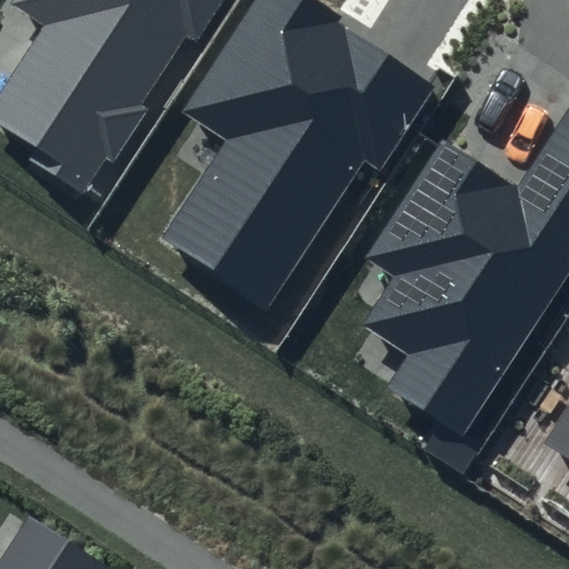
[(222,0),(13,0),(11,3),(46,25),(0,93),(0,132),(97,195),(222,0)]
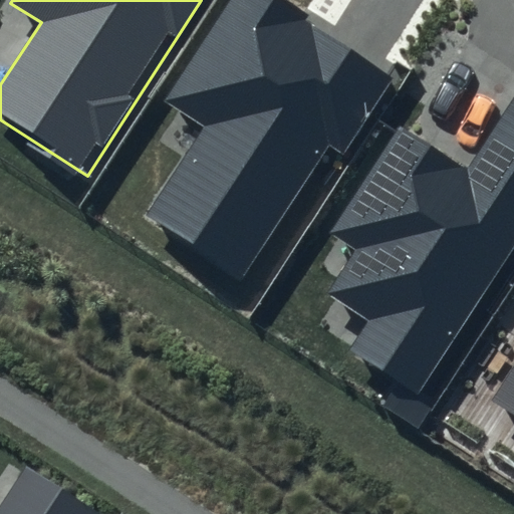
[(399,73),(285,0),(229,0),(165,100),(204,126),(148,213),(243,275),(326,146),(343,157),(399,73)]
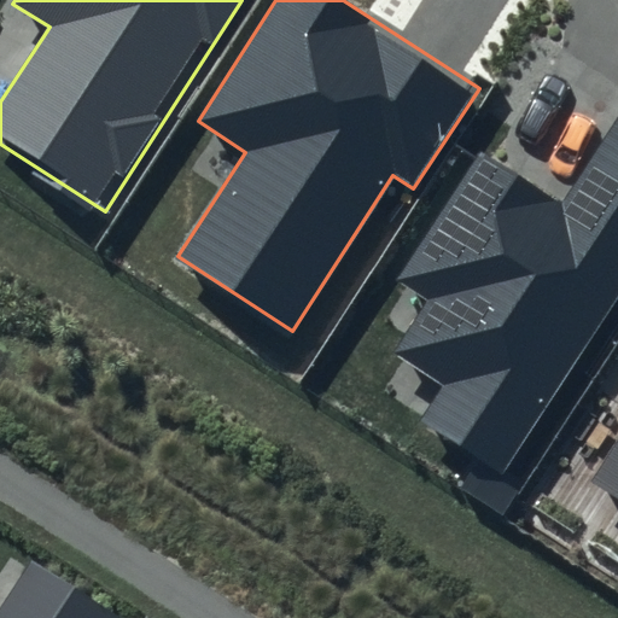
[(617,115),(559,203),(479,151),(397,277),(429,297),(392,351),(442,383),(419,419),(503,473),(617,296),(617,115)]
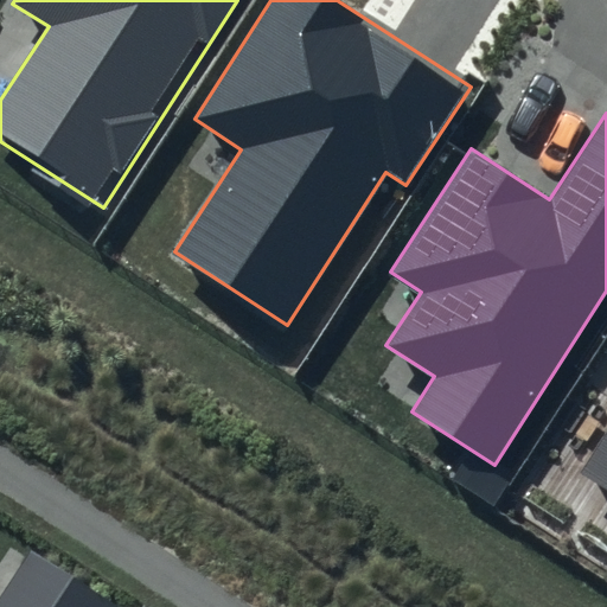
[(606,435),(581,475),(606,491),(606,435)]
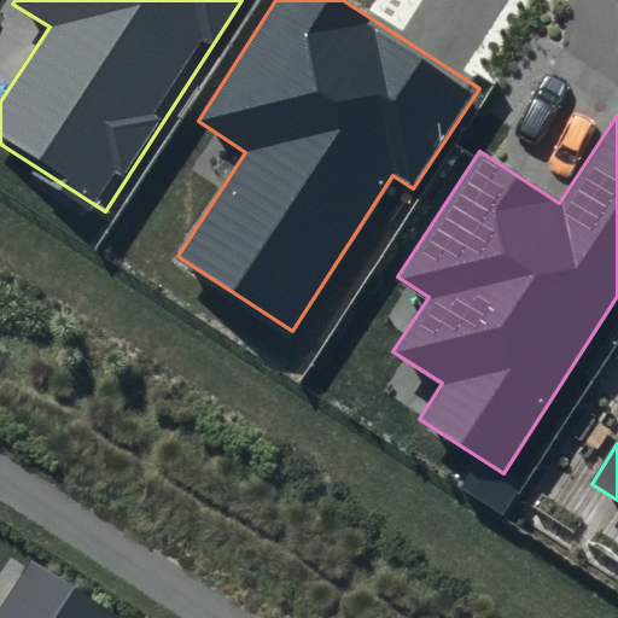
[(0,617),(118,617),(29,561),(0,607),(0,617)]
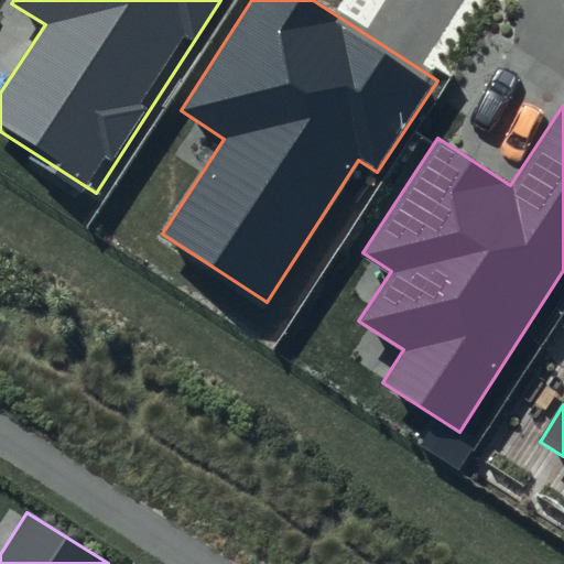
All buildings are outlined.
